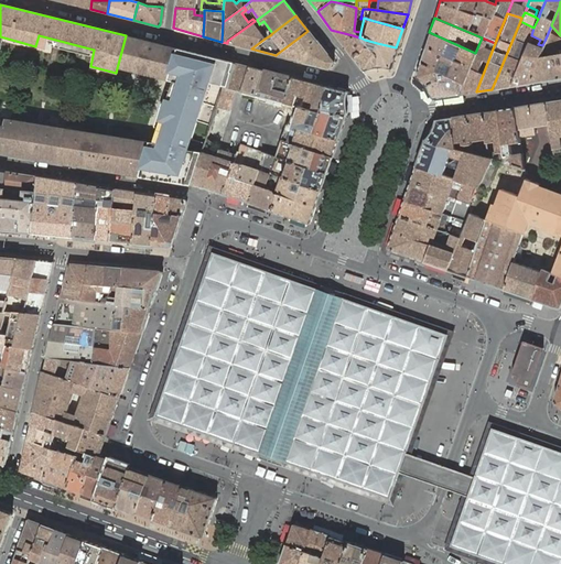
[(227,41),(227,43),(251,49),(265,39),(261,35),(255,26),(259,23),(257,20),(255,21),(250,24),(227,41)]
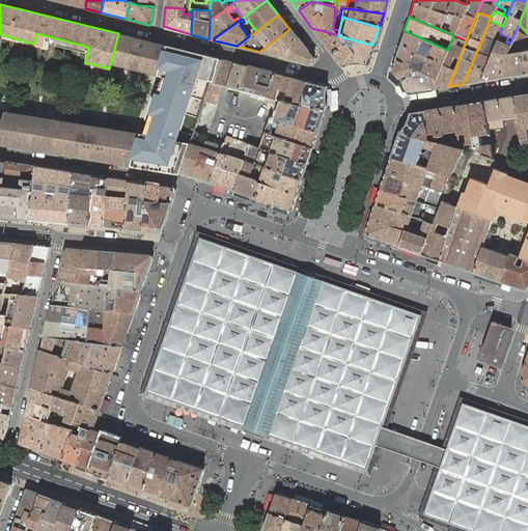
[(463,84),(479,81),(496,42),(498,37),(500,33),(502,26),(490,20),(463,84)]
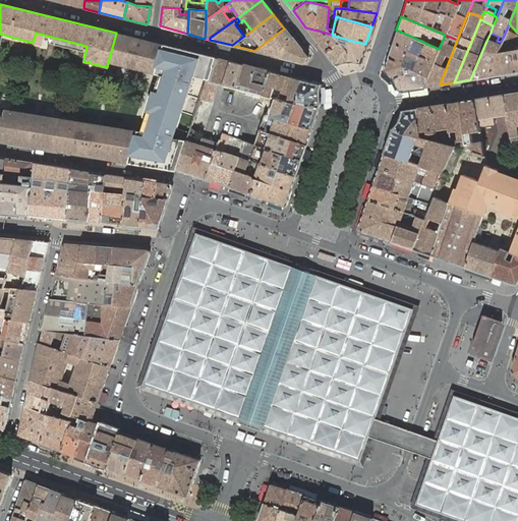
[(326,33),(305,27),(325,52),(338,42),(333,35),(332,35),(326,33)]
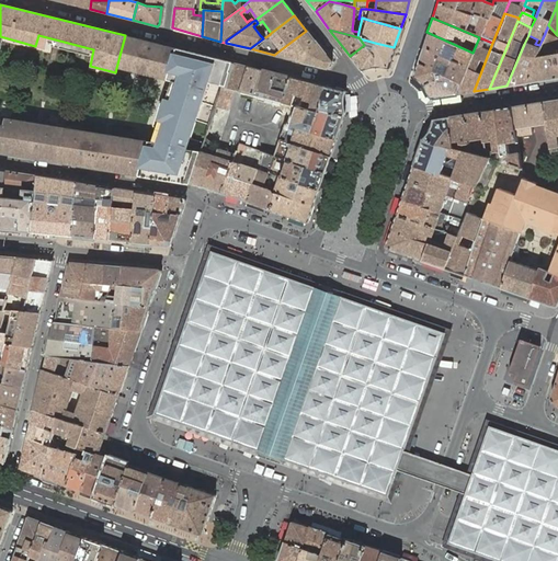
[(280,50),(274,55),(293,59),(326,67),(330,61),(306,31),(280,50)]
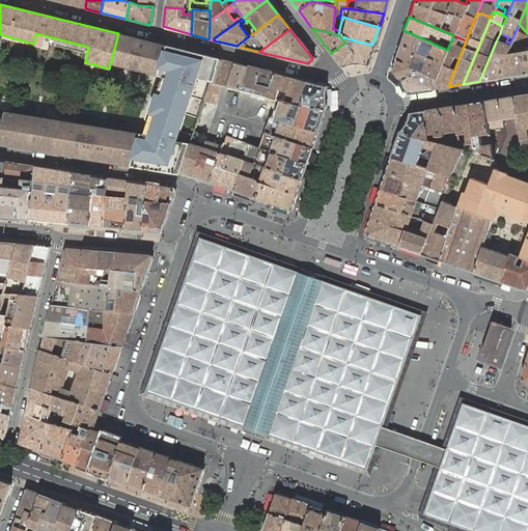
[(398,45),(441,63),(447,50),(404,30),(398,45)]
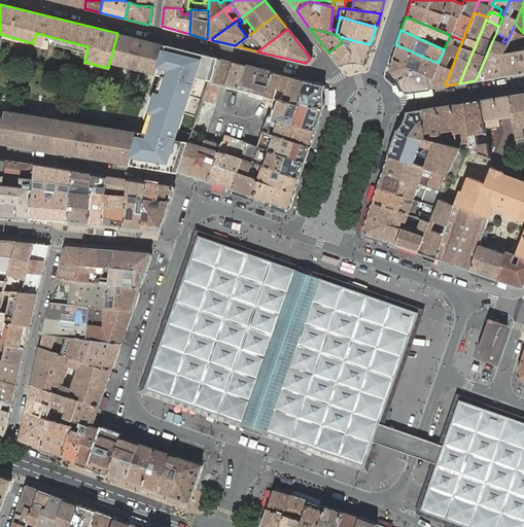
[(505,46),(493,77),(523,72),(523,49),(521,50),(520,47),(520,46),(517,47),(522,37),(512,31),(509,38),(507,42),(505,46)]
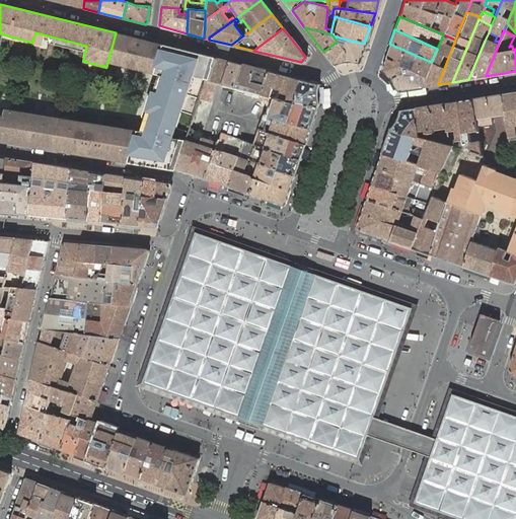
[(0,141),(174,170),(186,140),(173,139),(194,77),(204,79),(208,80),(214,58),(116,32),(107,63),(158,75),(140,131),(4,109),(3,116),(0,116),(0,141)]
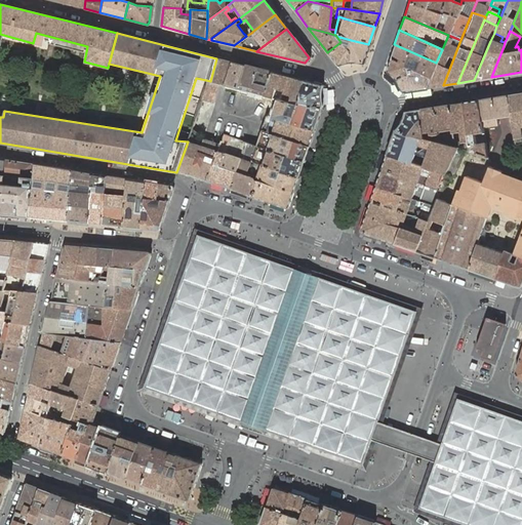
[(339,37),(335,35),(340,42),(346,48),(351,40),(339,37)]
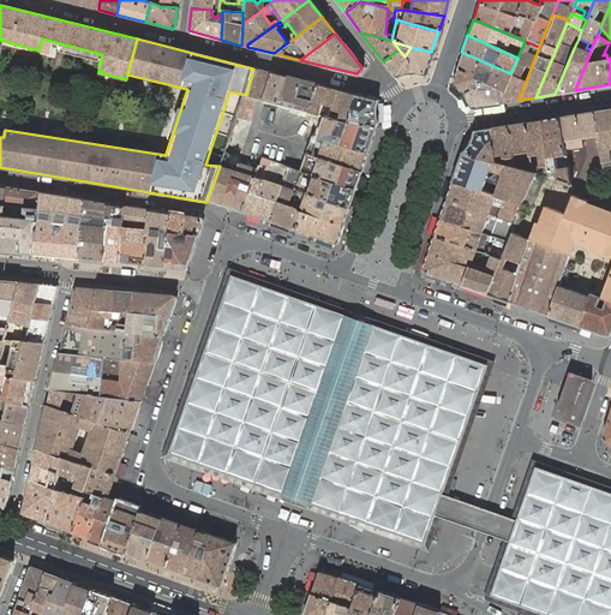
[(498,102),(519,100),(539,47),(525,41),(517,58),(510,73),(503,91),(498,102)]
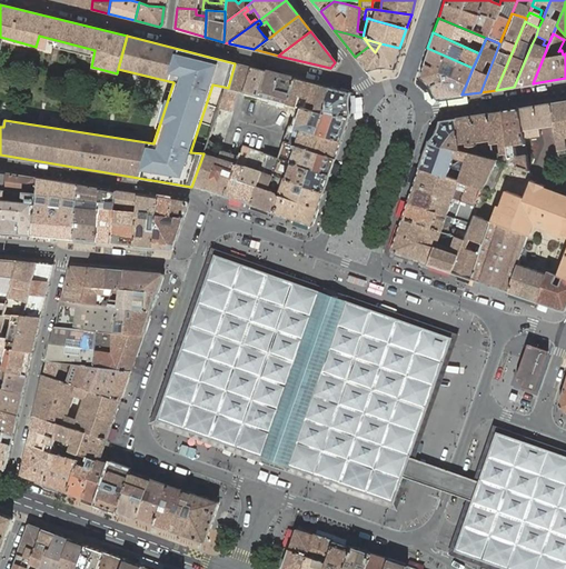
[(391,70),(399,48),(380,43),(375,52),(378,56),(378,67),(379,67),(391,70)]
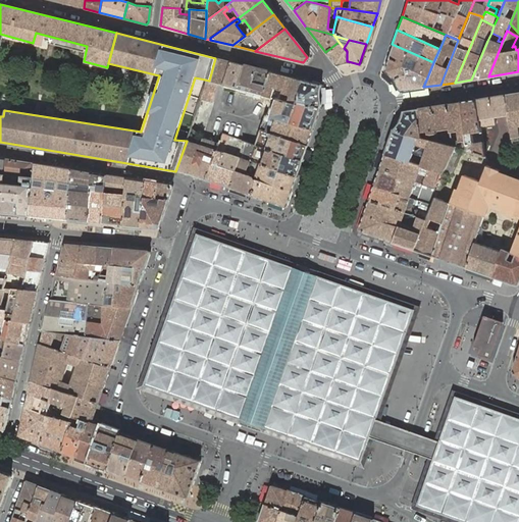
[(471,80),(488,76),(501,46),(487,41),(471,80)]
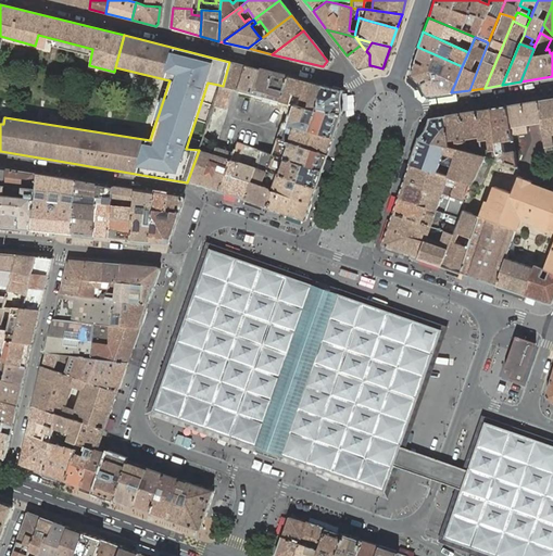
[(361,45),(347,55),(356,68),(369,65),(369,54),(366,51),(361,45)]
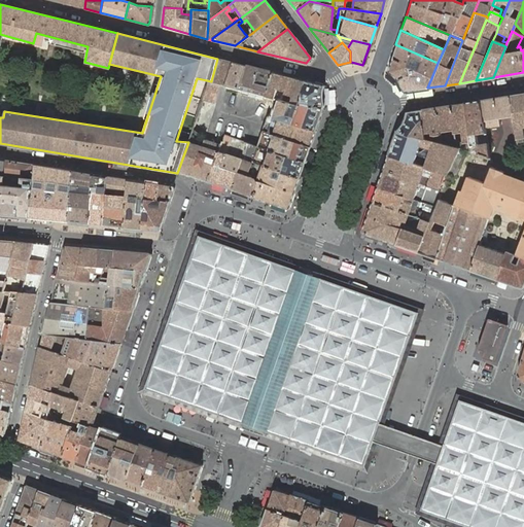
[(407,67),(431,78),(438,63),(395,44),(390,59),(407,67)]
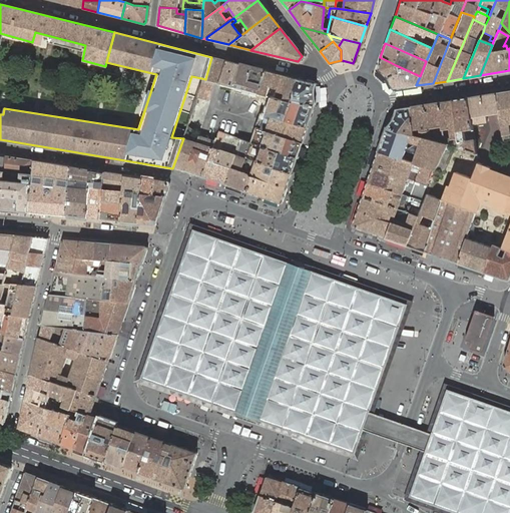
[(205,79),(201,78),(198,89),(207,92),(210,80),(215,82),(218,82),(224,60),(221,60),(211,57),(205,79)]
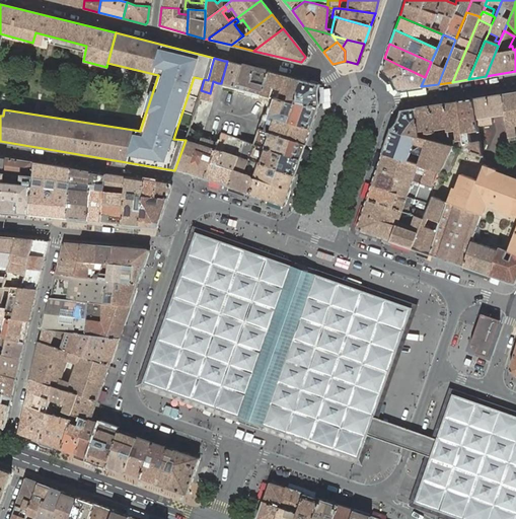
[(386,75),(390,79),(394,76),(401,75),(400,66),(384,58),(380,70),(381,71),(386,75)]
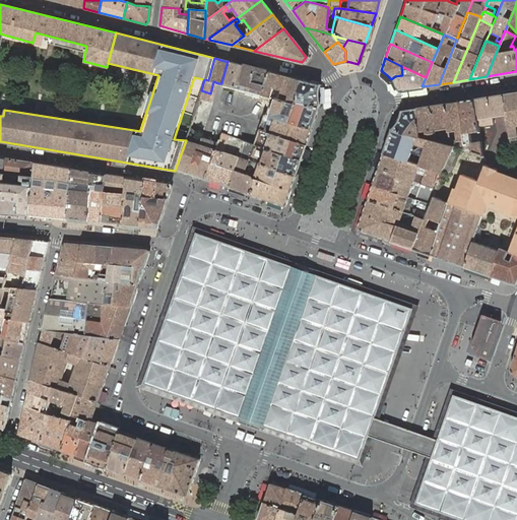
[(228,61),(221,83),(234,86),(241,65),(228,61)]
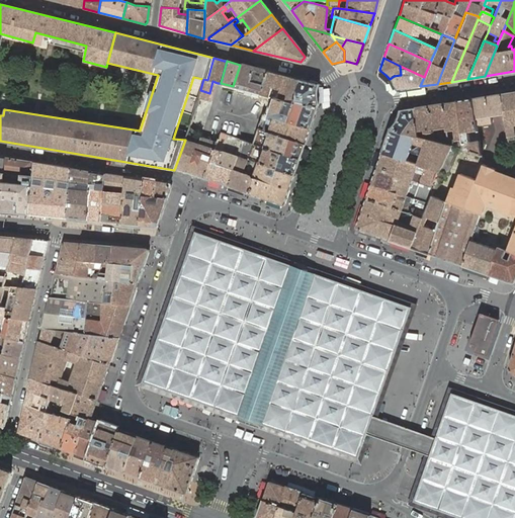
[(233,86),(259,93),(265,71),(240,65),(233,86)]
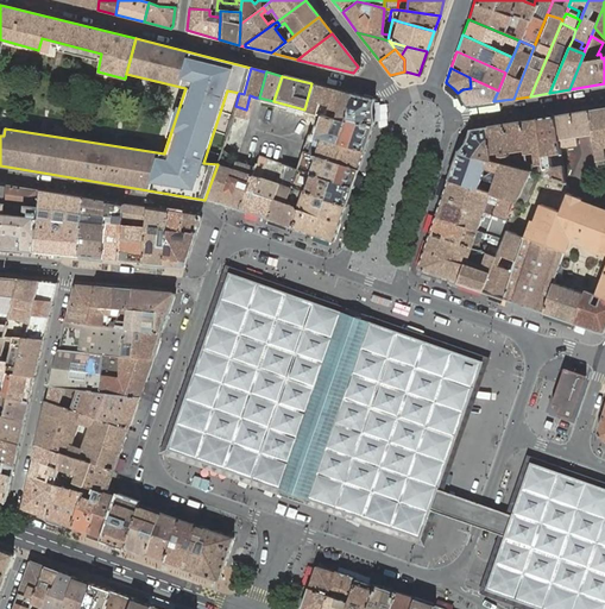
[(464,106),(493,101),(498,90),(470,77),(471,88),(462,89),(458,93),(461,99),(464,106)]
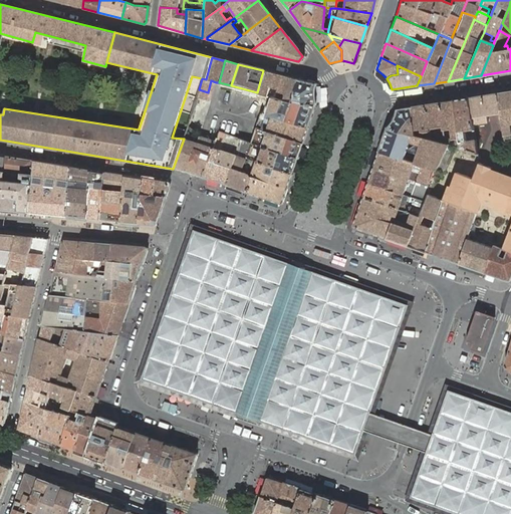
[(270,95),(272,96),(280,74),(263,70),(257,92),(270,95)]
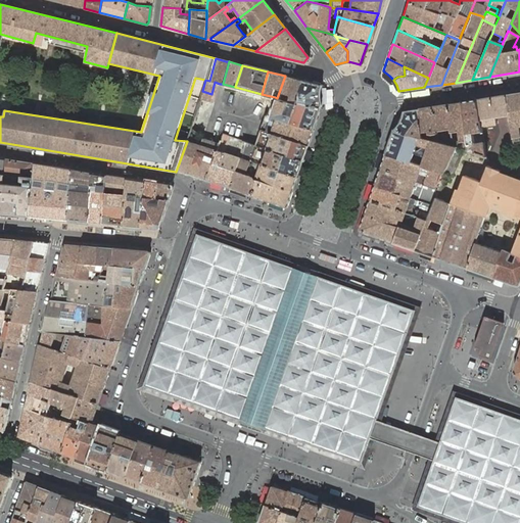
[(286,100),(294,102),(301,80),(285,76),(277,98),(286,100)]
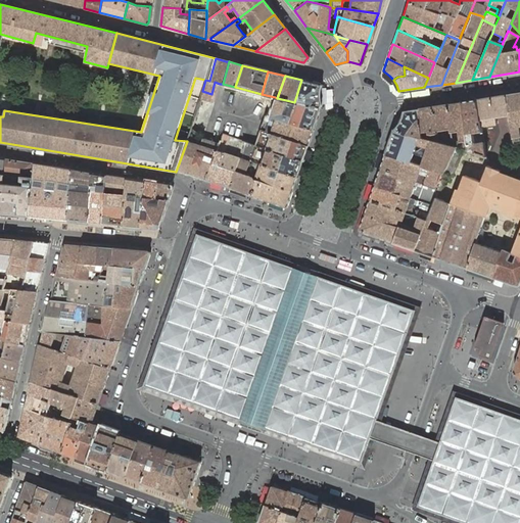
[(301,80),(294,102),(319,107),(320,104),(318,94),(320,85),(301,80)]
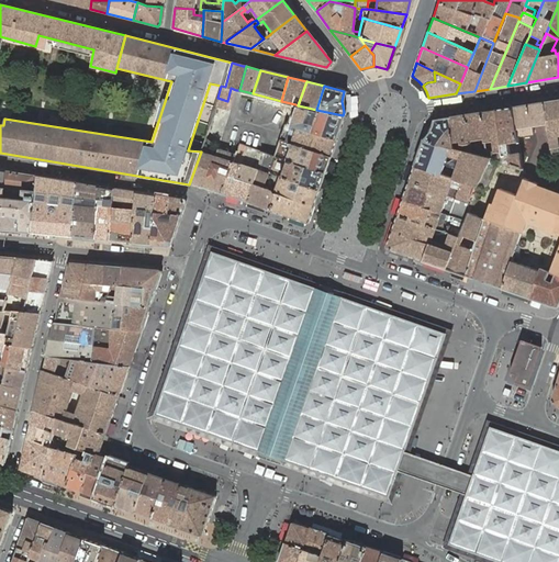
[(558,99),(543,102),(546,124),(549,152),(556,150),(557,155),(558,154),(558,99)]
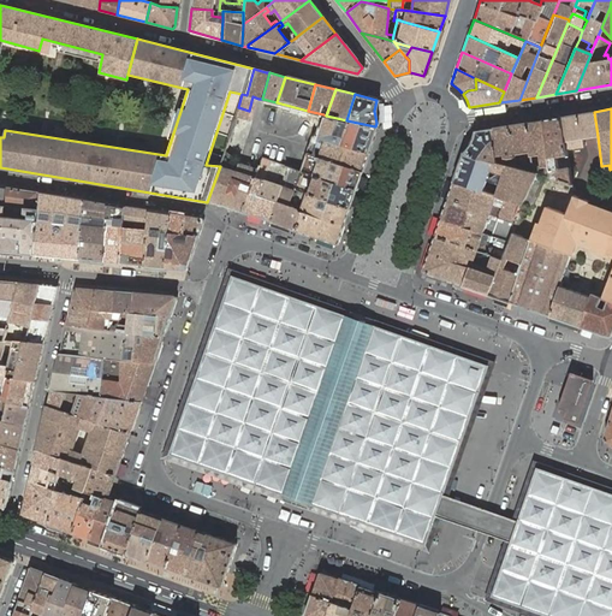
[(594,112),(558,117),(563,148),(581,146),(580,138),(598,136),(594,112)]
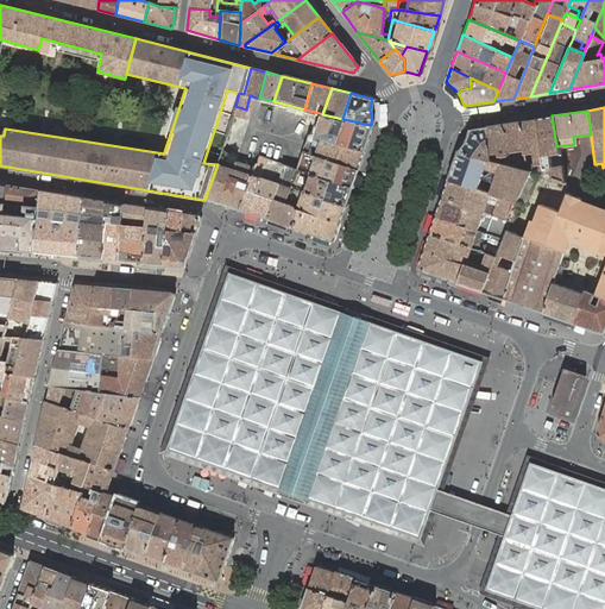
[(371,125),(342,119),(333,117),(322,114),(320,113),(313,136),(314,136),(321,138),(361,151),(371,125)]
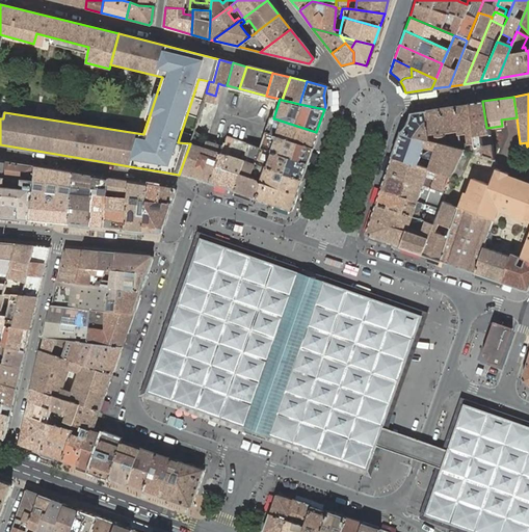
[(482,101),(468,104),(475,153),(493,158),(490,144),(481,145),(480,135),(487,134),(486,128),(482,101)]
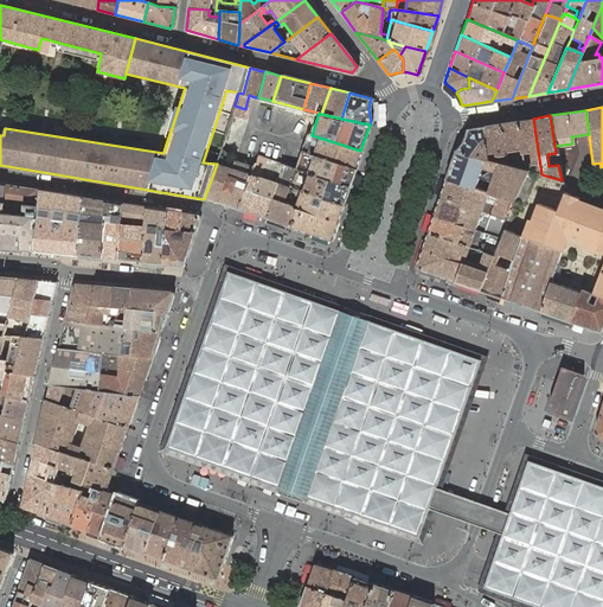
[(499,123),(504,165),(526,171),(541,174),(533,119),(499,123)]
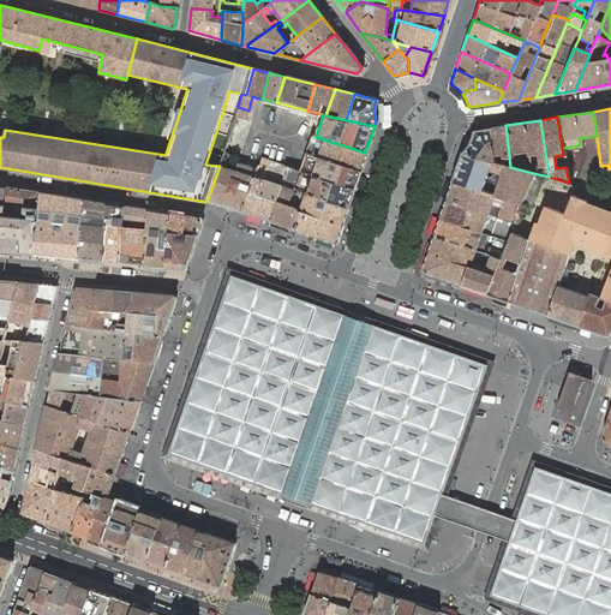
[(468,141),(460,151),(510,167),(505,125),(472,131),(468,141)]
